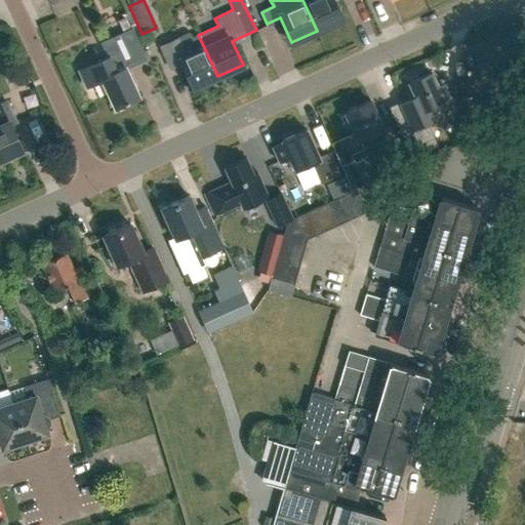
[(331,0),(303,0),(317,31),(341,19),(331,0)]
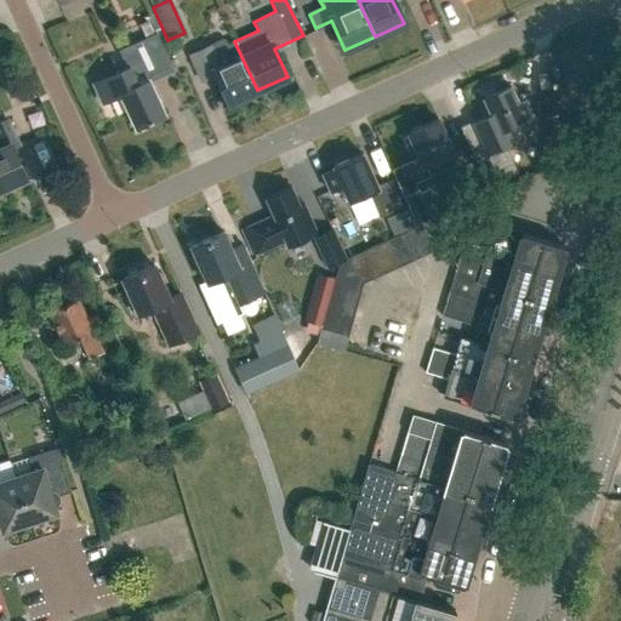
[(149,83),(175,72),(157,34),(119,51),(126,68),(93,84),(102,103),(121,95),(136,127),(165,115),(149,83)]
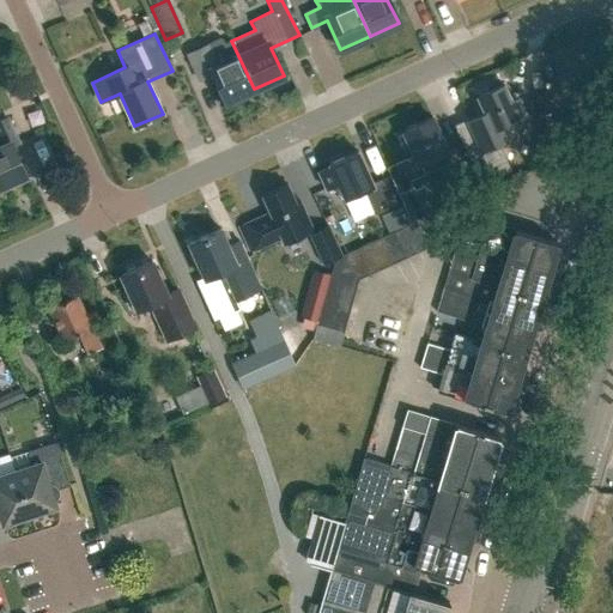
[(254,89),(231,41),(223,44),(220,40),(206,46),(188,54),(199,79),(213,73),(225,101),(254,89)]
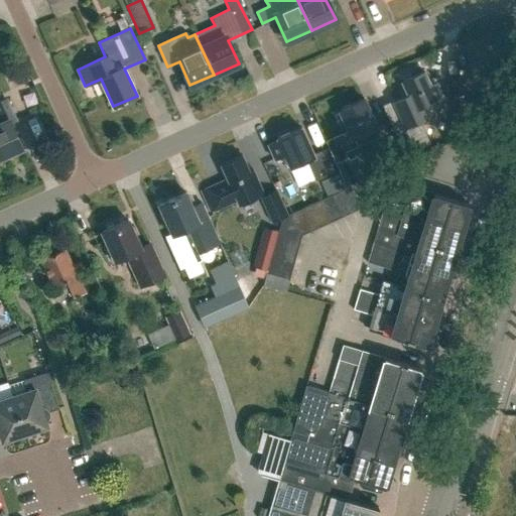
[(433,93),(423,72),(401,82),(408,96),(395,102),(394,100),(382,106),(397,140),(409,135),(406,128),(420,121),(414,110),(442,97),(438,90),(433,93)]
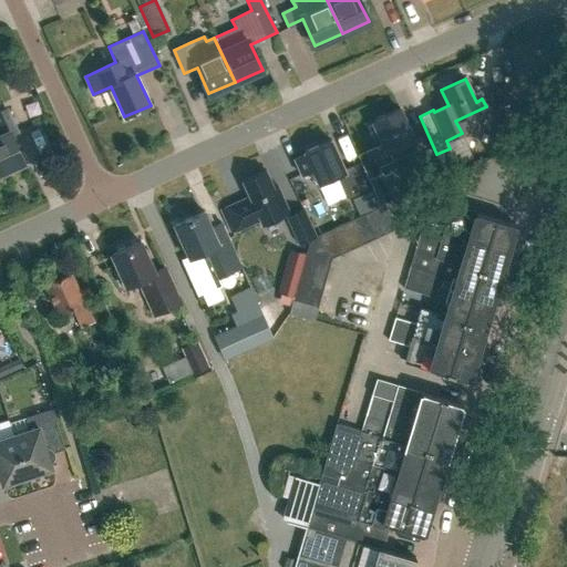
[(0,173),(23,162),(11,134),(17,132),(6,109),(0,111),(0,173)]
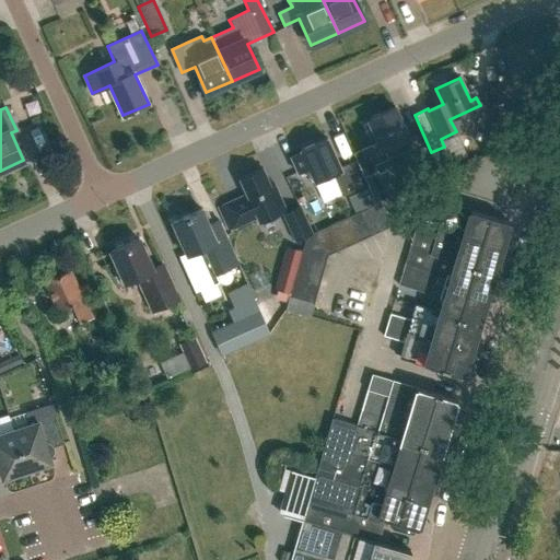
[(378,174),(374,165),(387,159),(384,150),(409,139),(395,107),(369,119),(378,142),(353,153),(370,189),(376,205),(398,195),(388,171),(378,174)]
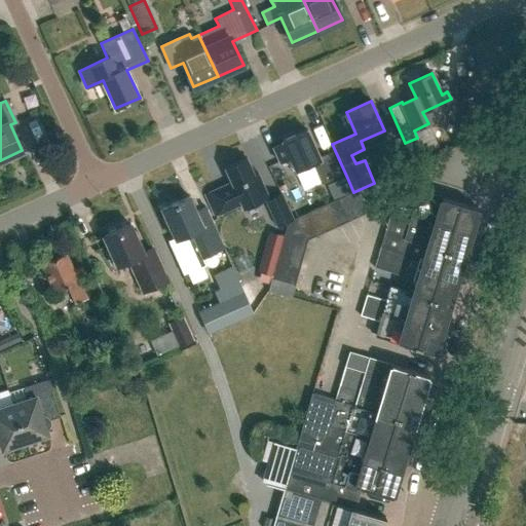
[(340,175),(330,152),(320,157),(307,129),(282,141),(283,143),(273,147),(279,162),(290,158),(296,172),(313,163),(323,183),(340,175)]
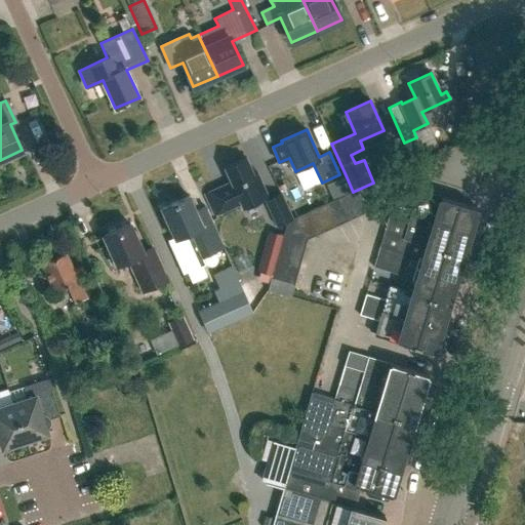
[(257,173),(253,174),(245,157),(224,167),(231,182),(204,194),(213,215),(240,203),(242,208),(268,197),(257,173)]
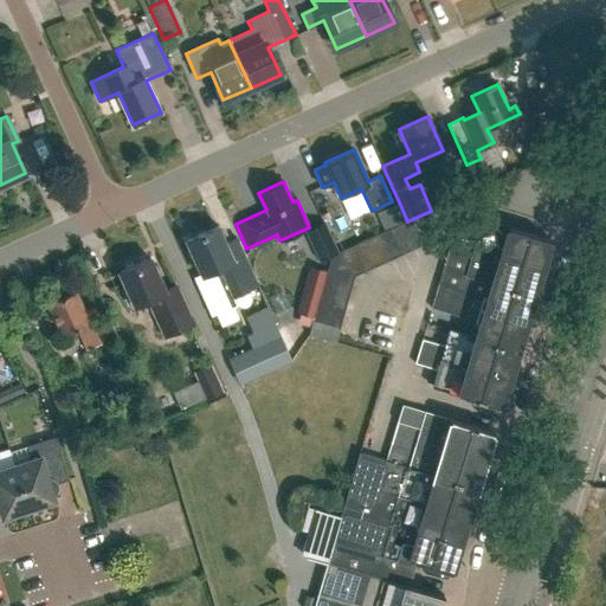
[(400,205),(378,216),(385,231),(407,221),(400,205)]
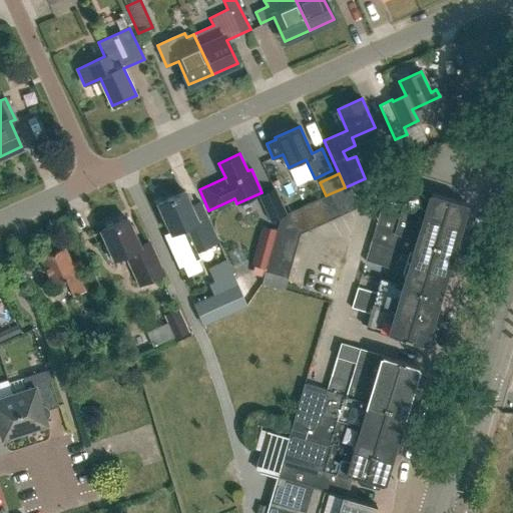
[(352,184),(340,189),(350,211),(361,206),(353,187),(352,184)]
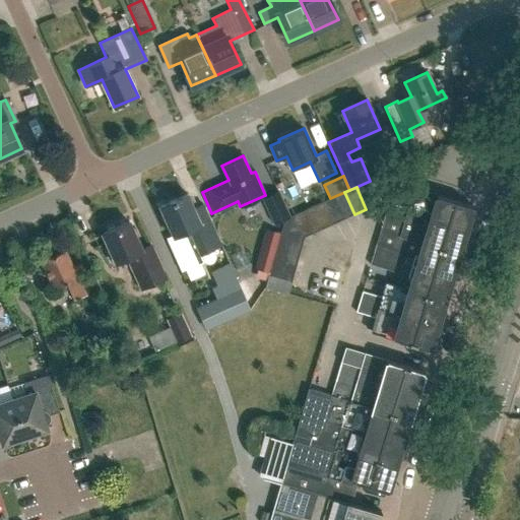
[(472,206),(413,189),(409,203),(390,197),(387,207),(465,231),(472,206)]
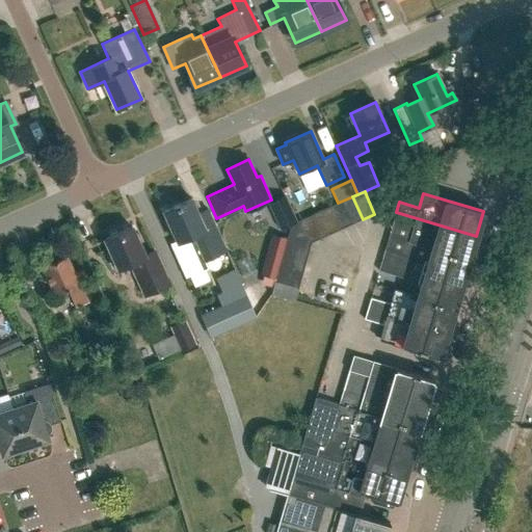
[(352,224),(363,219),(352,196),(342,202),(352,224)]
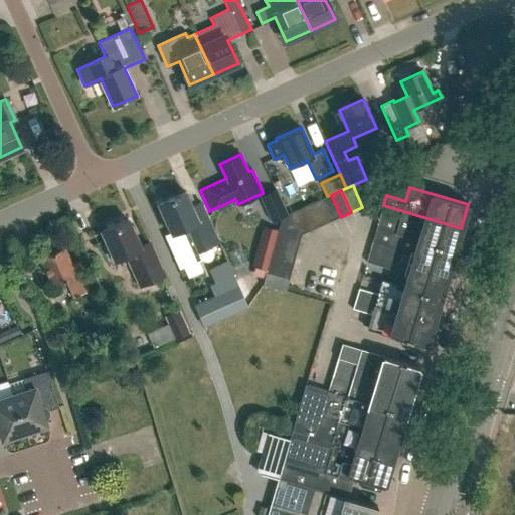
[(185,192),(158,205),(171,234),(164,237),(179,270),(201,260),(197,251),(218,242),(201,203),(192,207),(185,192)]
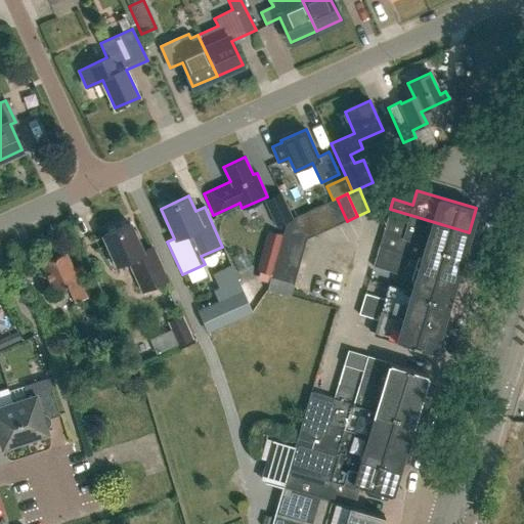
[(337,226),(347,221),(337,199),(326,204),(337,226)]
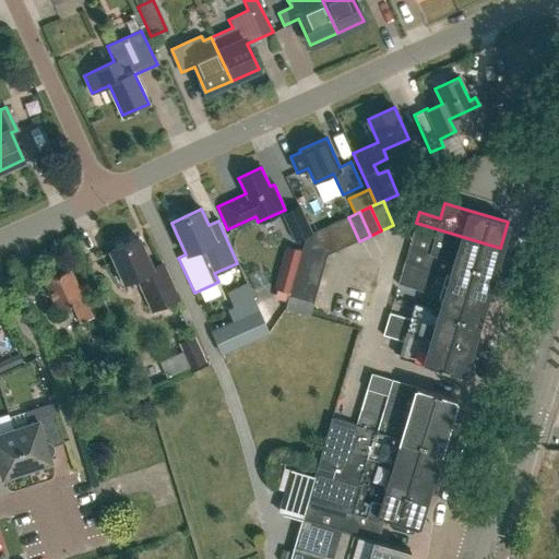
[(347,246),(359,241),(348,217),(336,223),(347,246)]
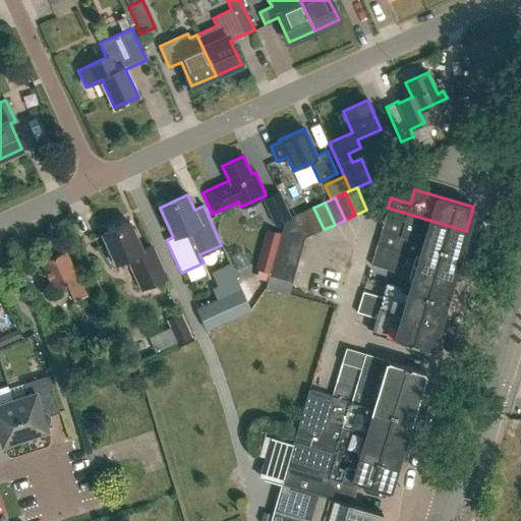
[(313,234),(324,229),(313,208),(303,212),(313,234)]
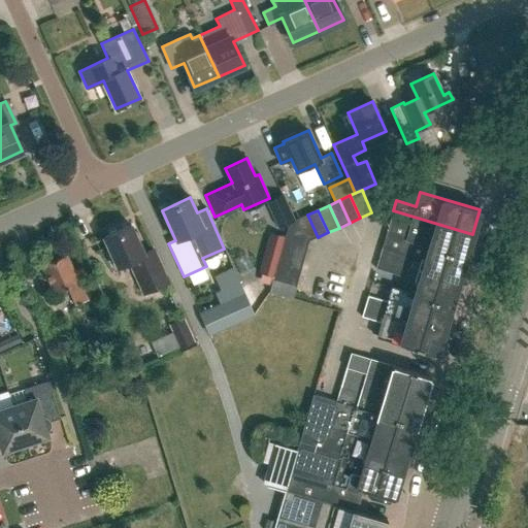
[(465,259),(472,234),(393,210),(386,235),(465,259)]
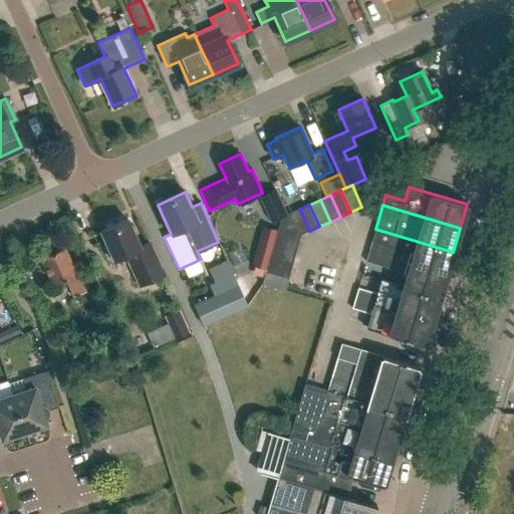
[(281,218),(286,215),(283,209),(268,215),(271,222),(281,218)]
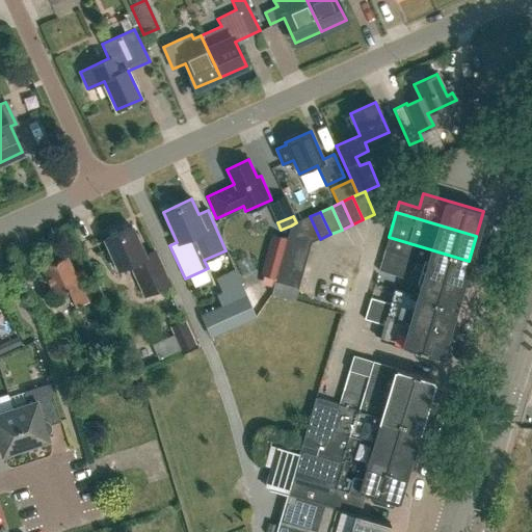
[(291,225),(287,237),(311,244),(311,243),(320,239),(310,216),(296,222),(291,225)]
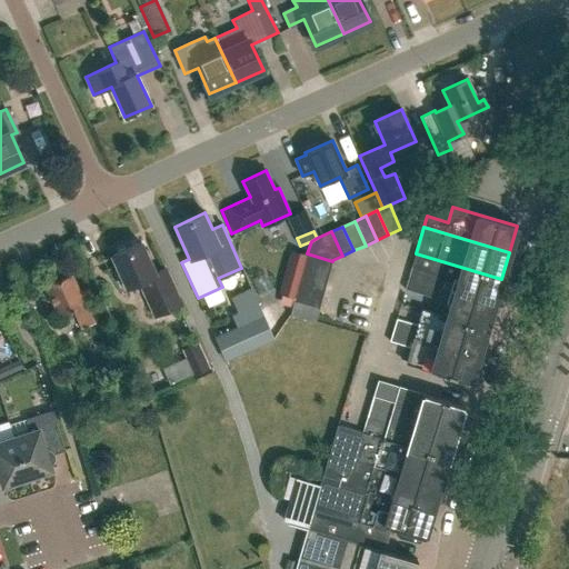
[(153,273),(140,242),(112,256),(118,269),(113,273),(119,286),(126,286),(127,288),(139,282),(155,317),(181,305),(165,268),(153,273)]
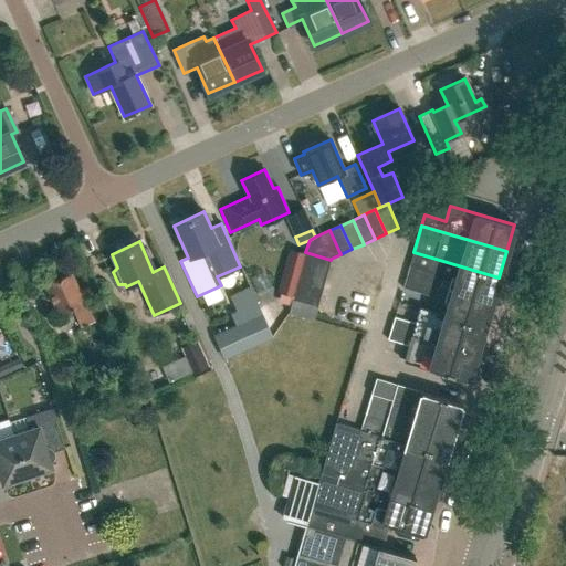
[(327,272),(331,260),(305,252),(302,264),(327,272)]
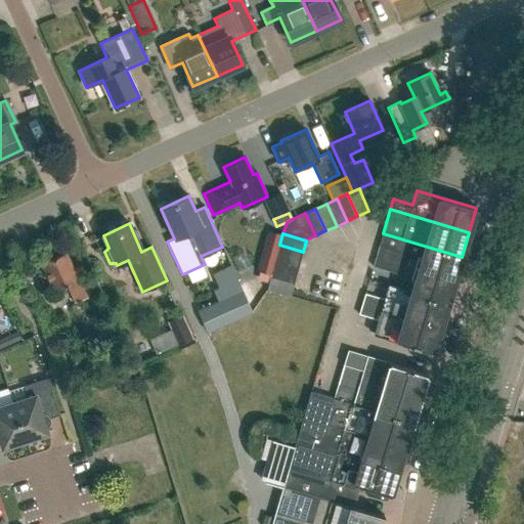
[(454,280),(462,257),(383,233),(373,268),(401,276),(404,266),(418,270),(454,280)]
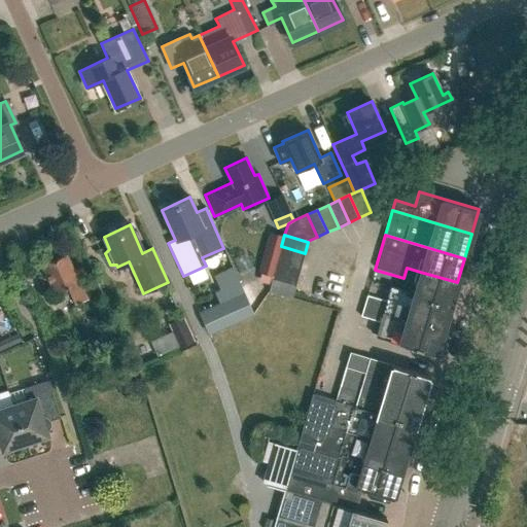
[(302,265),(305,253),(281,246),(278,257),(302,265)]
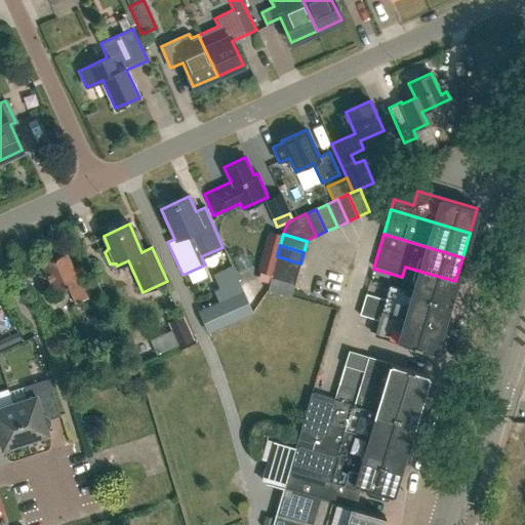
[(265,247),(257,272),(272,275),(278,251),(265,247)]
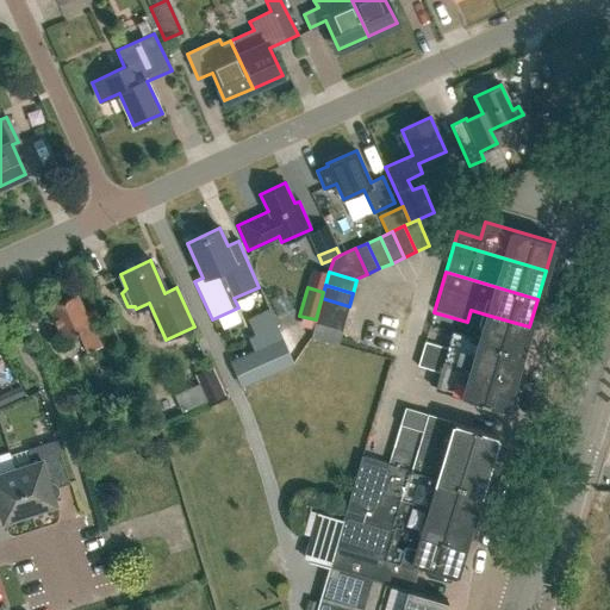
[(86,312),(76,293),(49,305),(63,337),(78,331),(87,353),(111,342),(95,309),(86,312)]
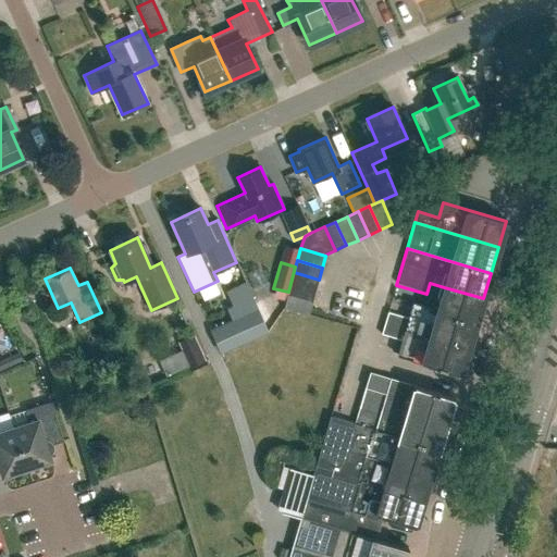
[(316,292),(319,280),(294,272),(291,284),(316,292)]
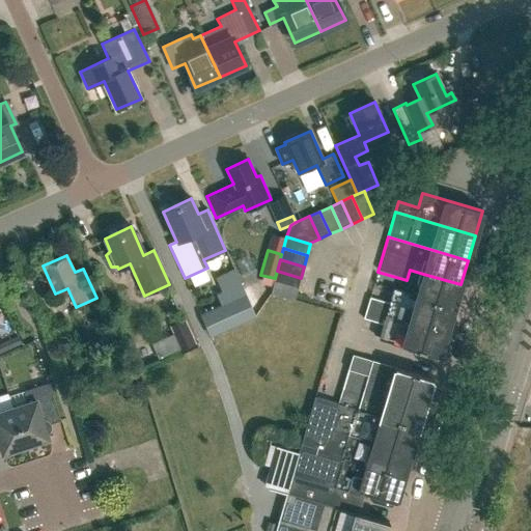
[(298,289),(301,278),(277,271),(274,282),(298,289)]
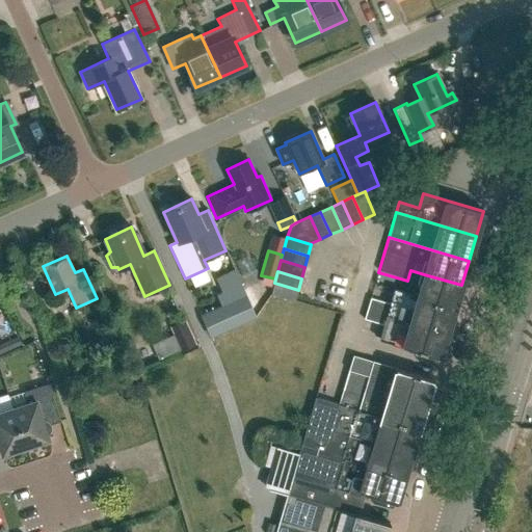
[(454,309),(461,285),(424,274),(417,297),(417,298),(454,309)]
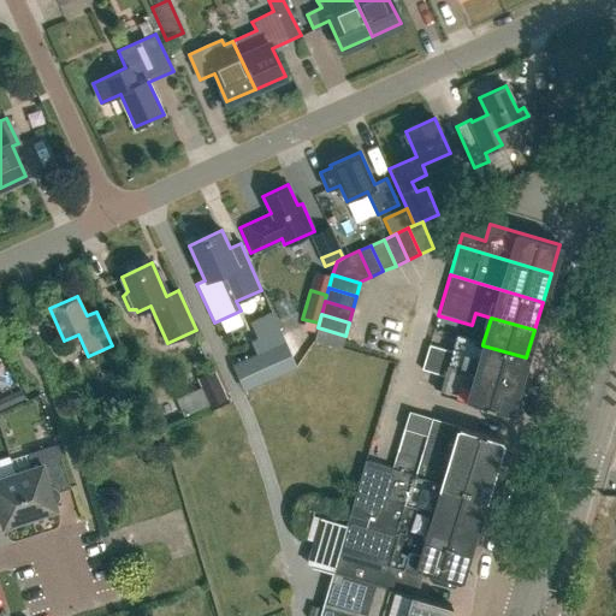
[(314,341),(314,342),(342,349),(345,336),(318,327),(314,341)]
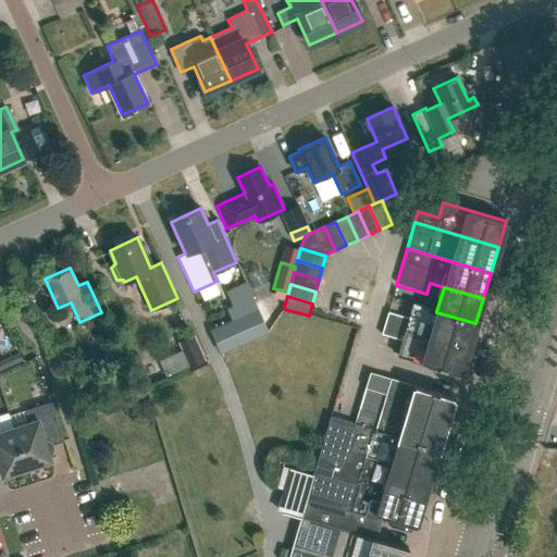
[(436,312),(436,311),(412,305),(408,319),(387,313),(384,323),(468,349),(475,323),(436,312)]
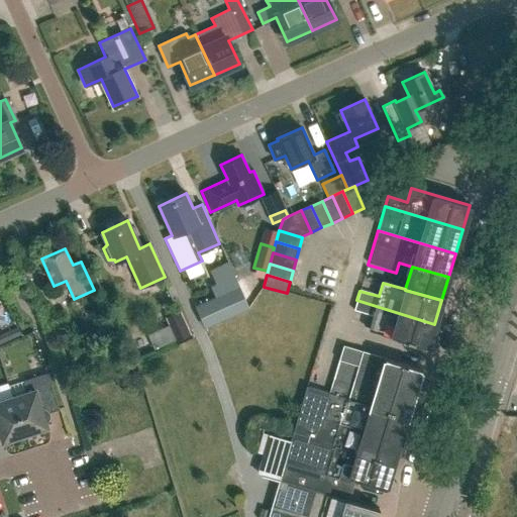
[(240,289),(239,287),(215,298),(225,319),(249,308),(240,289)]
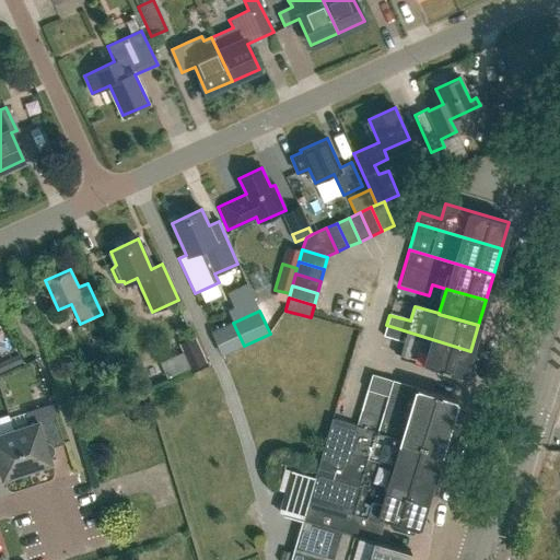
[(0,341),(4,340),(12,337),(7,323),(3,316),(0,317),(0,341)]
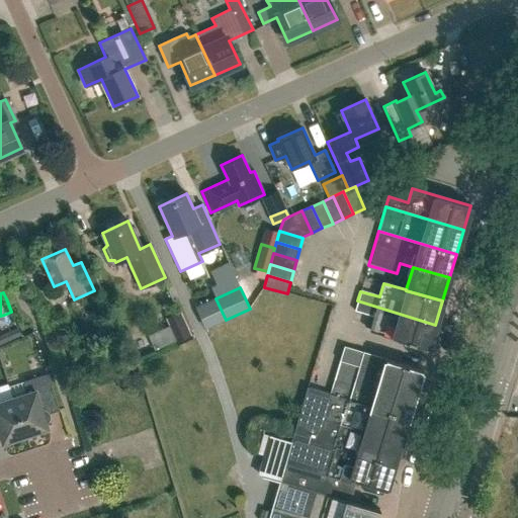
[(428,348),(435,325),(357,300),(354,312),(373,318),(369,331),(428,348)]
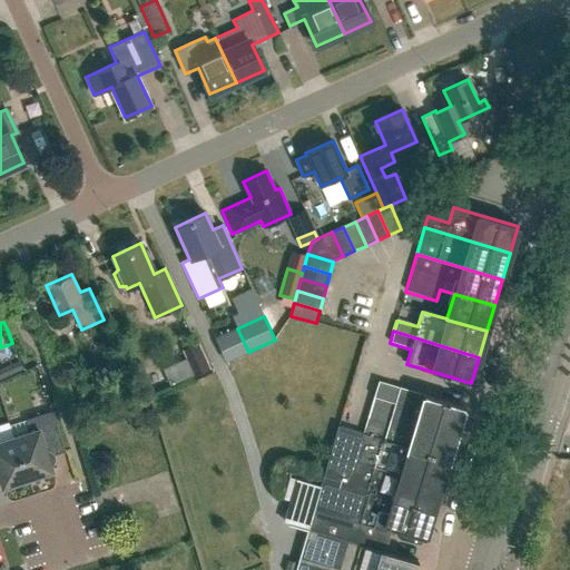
[(180,382),(210,370),(198,343),(168,356),(180,382)]
